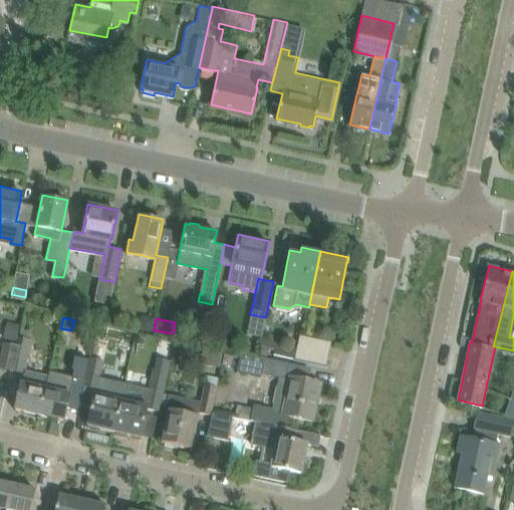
[(7,319),(3,334),(17,337),(20,322),(7,319)]
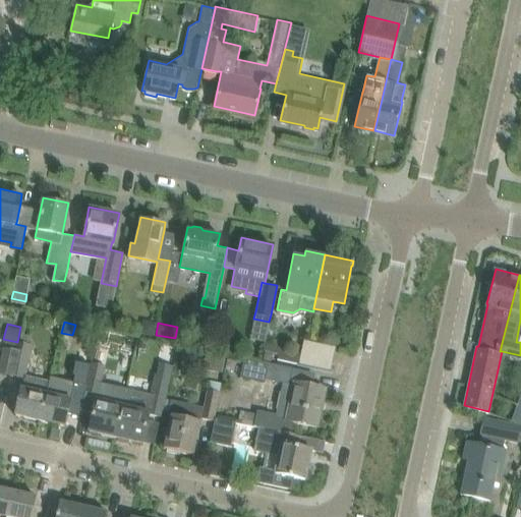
[(46,392),(48,379),(24,374),(32,342),(30,342),(32,334),(19,331),(17,342),(15,348),(9,374),(23,377),(14,413),(40,418),(46,392)]
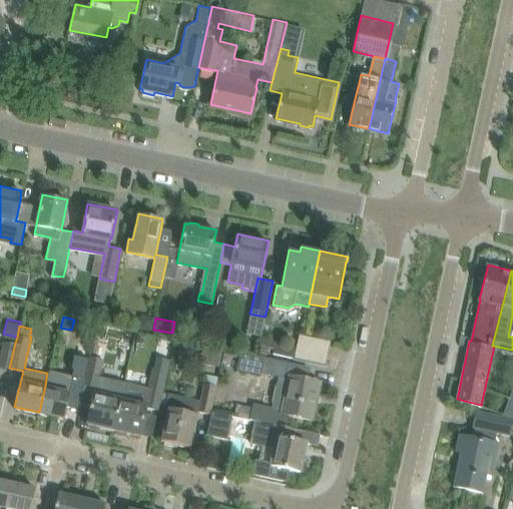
[(297,334),(295,346),(328,353),(330,341),(297,334)]
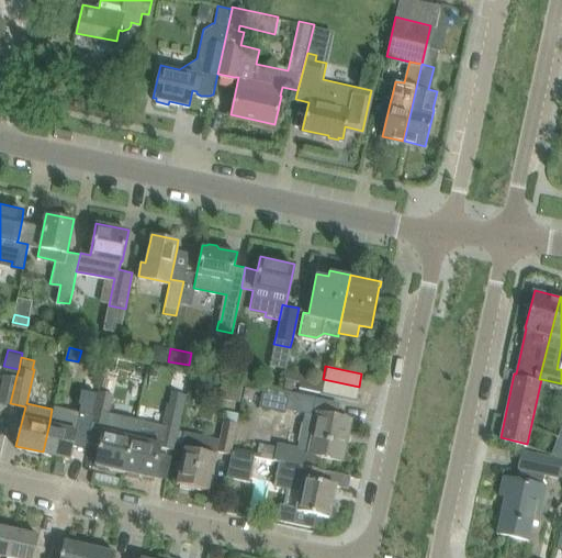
[(0,400),(10,403),(17,376),(4,374),(0,391),(0,400)]
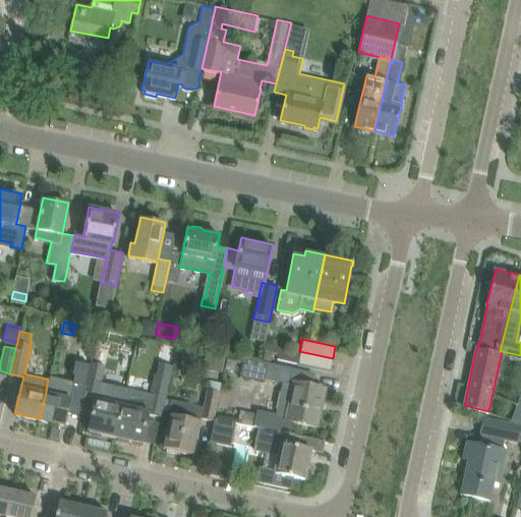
[(333,358),(299,351),(278,346),(276,358),(333,370),(333,369),(330,368),(333,358)]
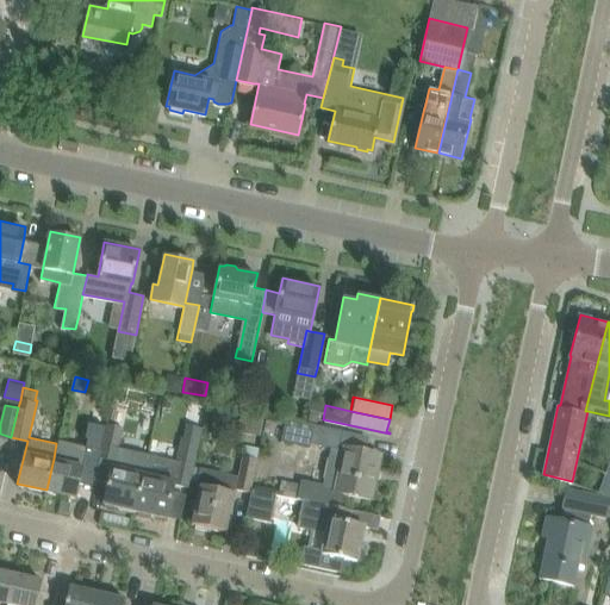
[(261,434),(265,419),(266,411),(243,406),(238,429),(261,434)]
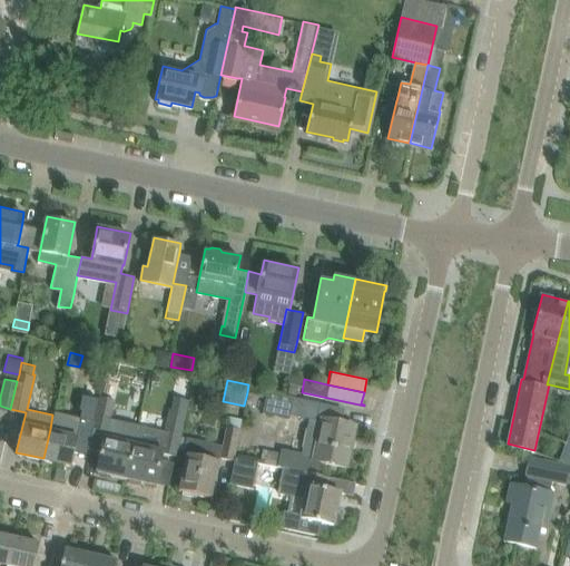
[(316,416),(320,401),(293,396),(293,394),(248,384),(247,392),(266,397),(262,411),(288,417),(290,410),(316,416)]
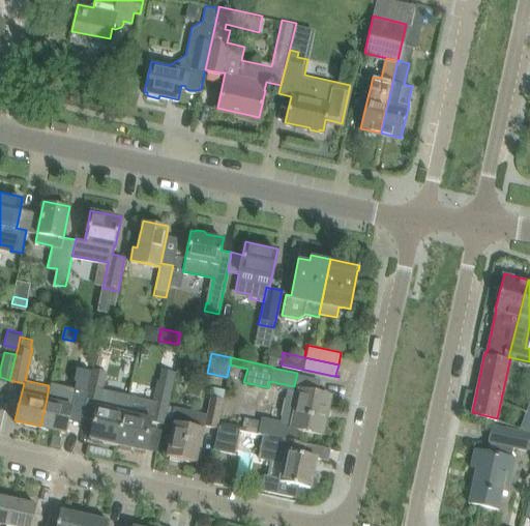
[(127,398),(125,398),(101,392),(107,370),(93,367),(92,371),(86,398),(98,400),(90,437),(102,440),(102,441),(114,445),(114,442),(117,443),(127,398)]
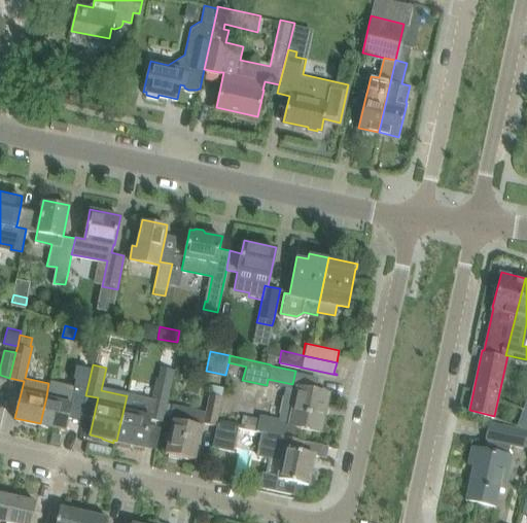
[(73,392),(85,395),(92,369),(78,365),(73,385),(49,380),(48,383),(46,396),(40,423),(65,429),(73,392)]
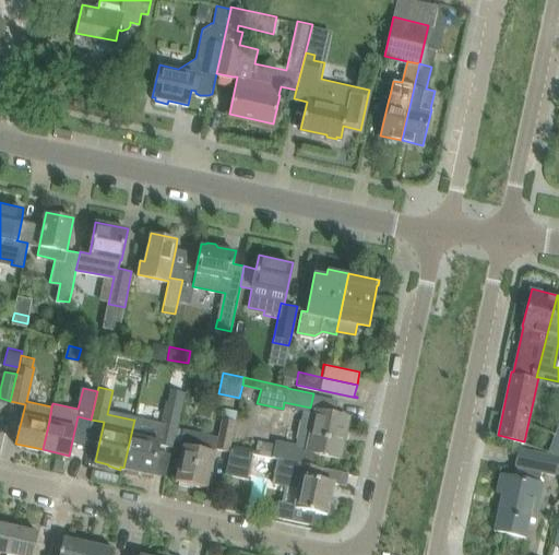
[(174,438),(176,425),(180,410),(183,390),(171,388),(167,408),(164,406),(161,421),(134,414),(132,420),(134,420),(123,468),(126,468),(126,471),(138,472),(139,471),(152,474),(159,440),(161,436),(173,439),(174,438)]
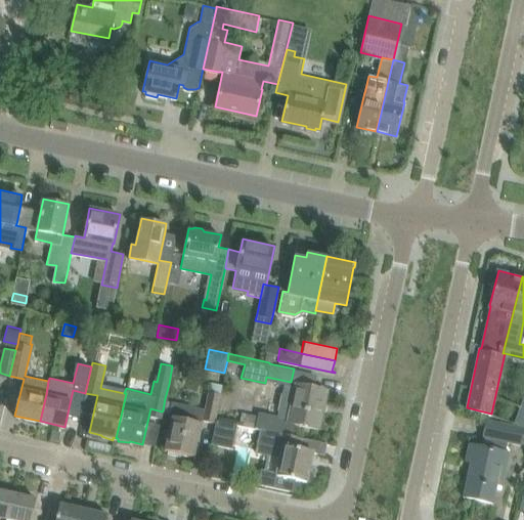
[(193,456),(201,423),(202,419),(214,422),(222,383),(211,381),(205,407),(165,398),(163,410),(173,413),(165,449),(193,456)]
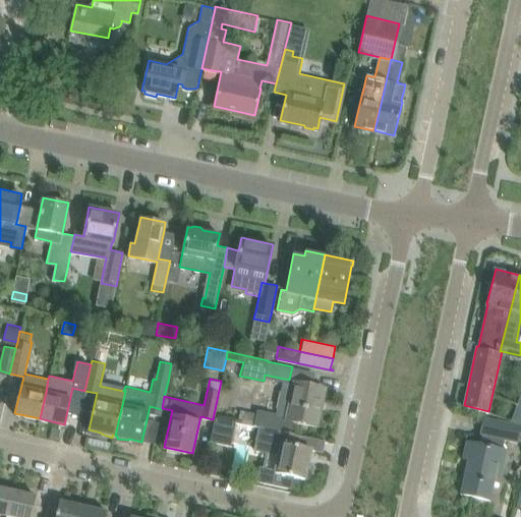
[(239,408),(236,419),(241,420),(241,422),(258,426),(284,432),(291,434),(293,420),(316,424),(325,387),(295,381),(293,390),(285,389),(285,390),(281,389),(276,412),(257,408),(256,411),(247,408),(246,410),(239,408)]
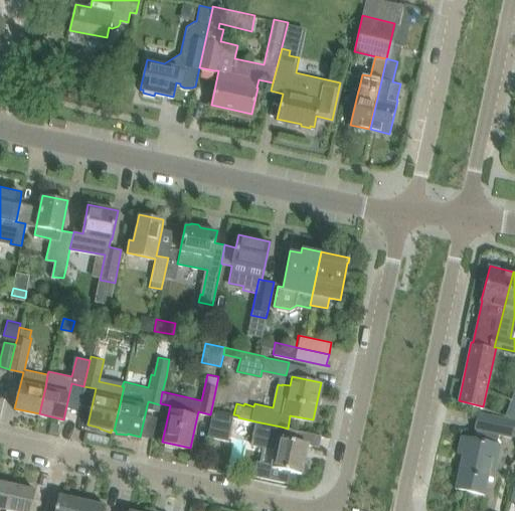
[(514,395),(512,394),(504,414),(514,417),(514,395)]
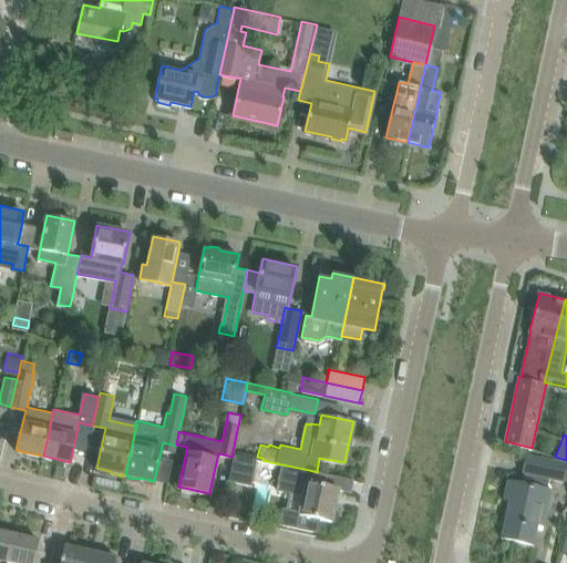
[(552,488),(546,487),(548,476),(564,480),(566,464),(548,461),(549,458),(526,453),(521,482),(507,479),(504,497),(509,498),(502,535),(533,542),(542,504),(547,507),(552,488)]
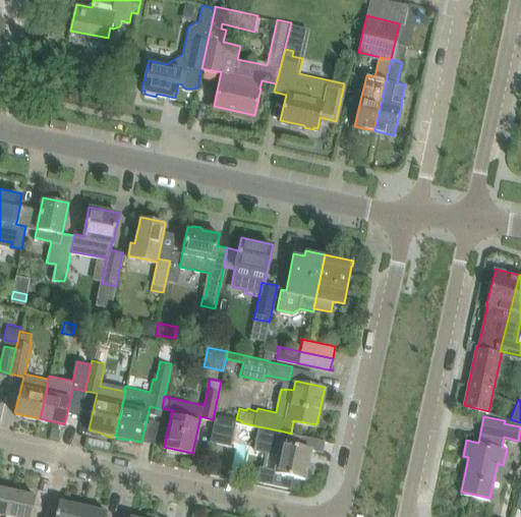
[(215,417),(210,441),(230,445),(235,421),(215,417)]
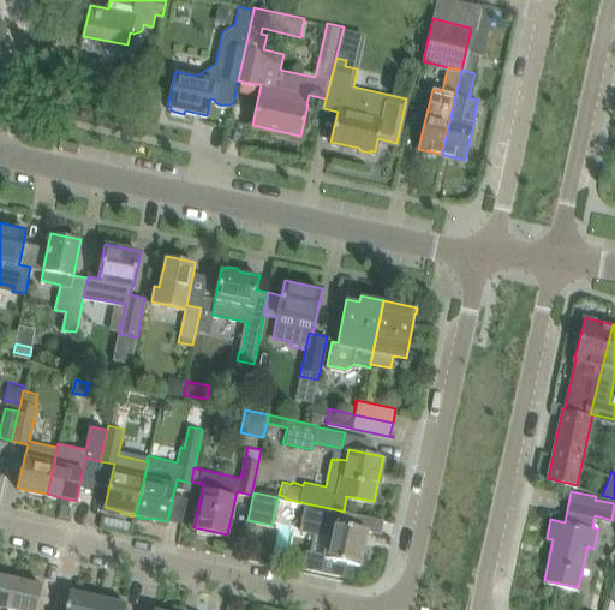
[(305,503),(302,528),(315,531),(329,534),(324,554),(308,550),(304,567),(344,574),(346,561),(360,563),(368,528),(333,521),(335,509),(305,503)]
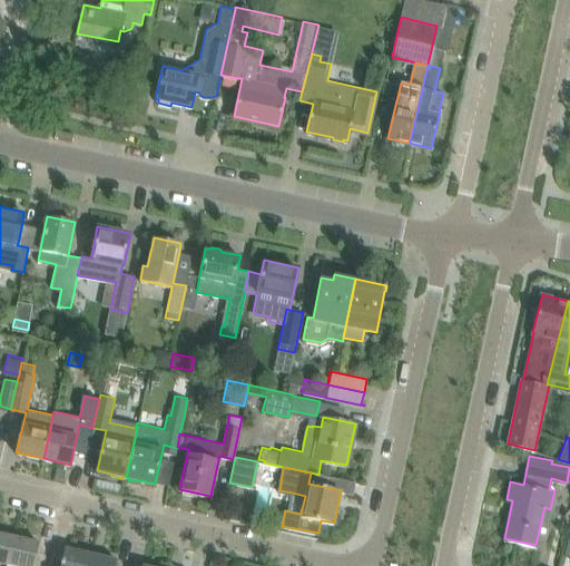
[(0,565),(6,565),(13,536),(0,532),(0,565)]
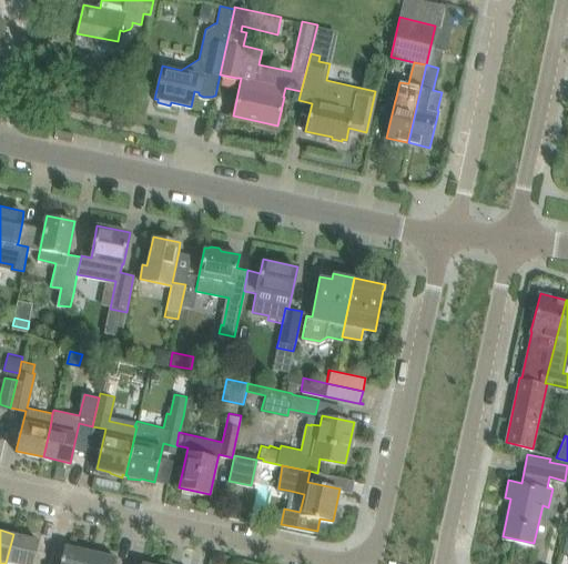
[(13,534),(6,563),(33,563),(39,540),(13,534)]
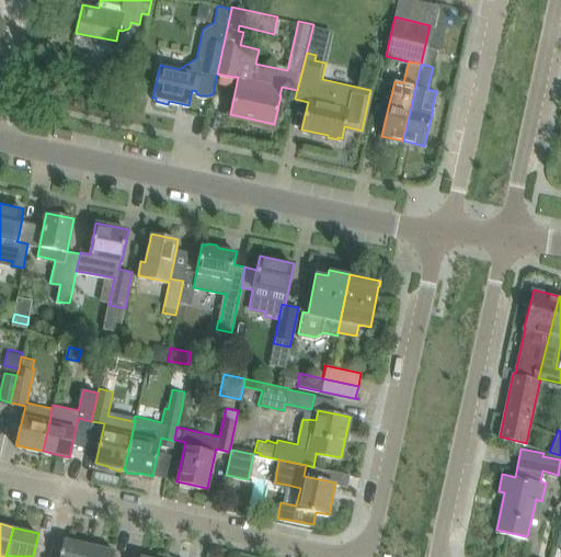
[(86,556),(90,544),(78,542),(78,537),(68,535),(66,538),(64,538),(59,556),(52,556),(47,556),(46,556),(86,556)]
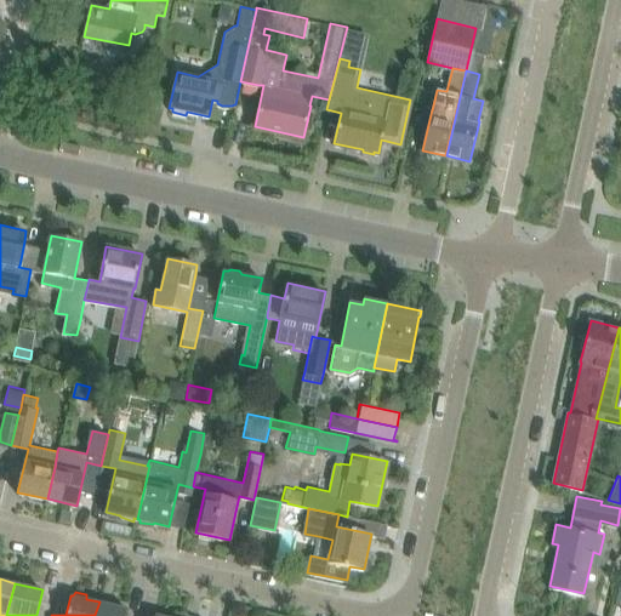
[(125,615),(127,608),(125,608),(125,604),(114,602),(112,604),(100,602),(95,615),(125,615)]
